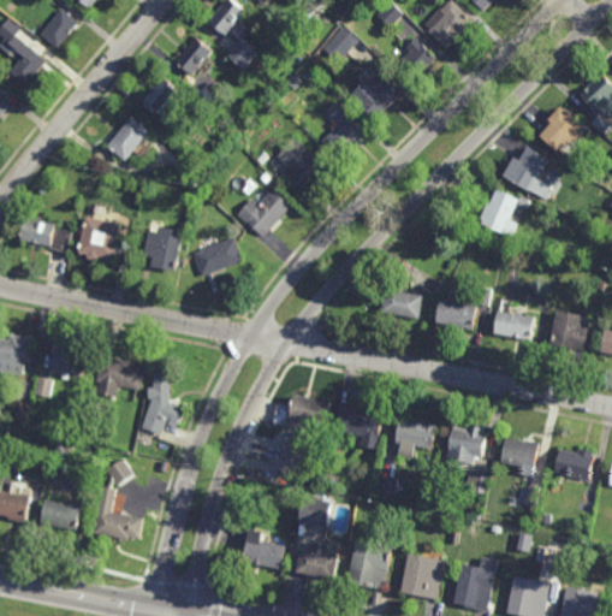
[(225,34),(245,11),(231,0),(226,0),(209,22),(225,34)]
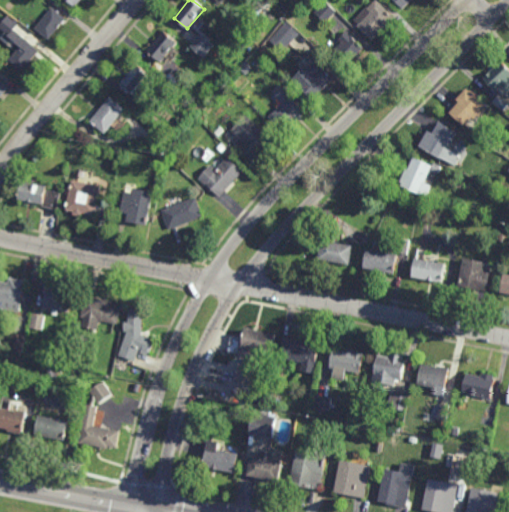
[(375,0),(392,18),(371,40),(356,25),(369,12),(364,9),(375,0)]
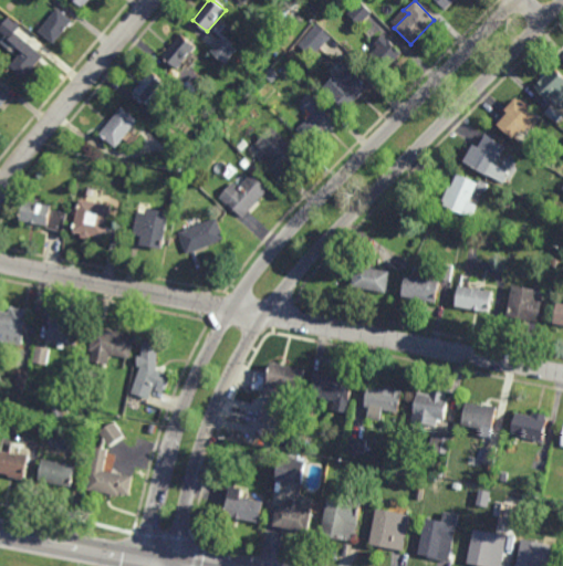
[(452,0),(442,9),(433,0),(452,0)]
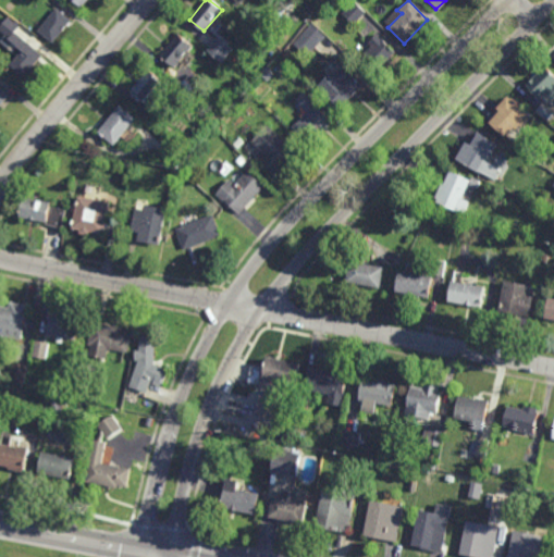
[(351,24),(339,13),(351,1),(361,12),(351,24)]
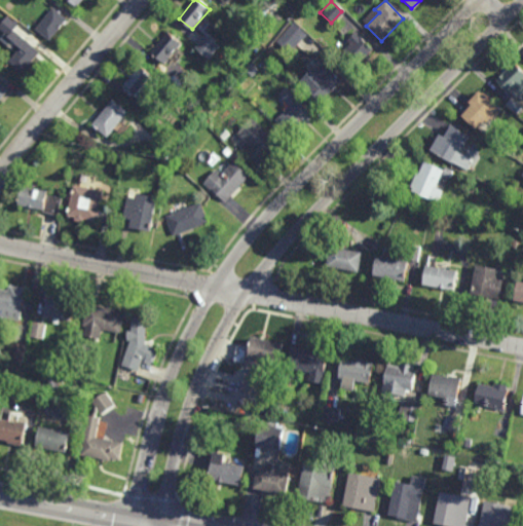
[(49,40),(64,20),(51,8),(35,29),(49,40)]
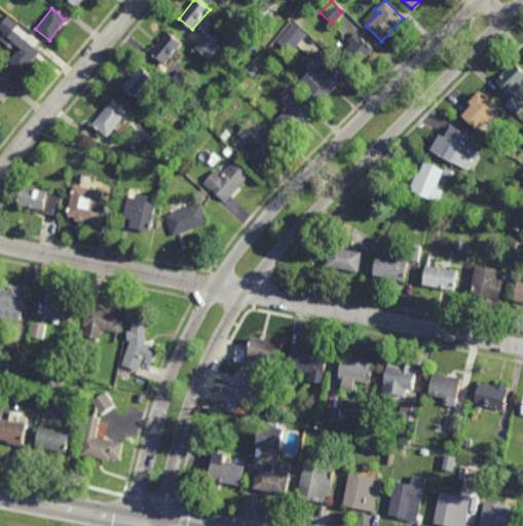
[(21,74),(39,52),(12,32),(17,27),(4,16),(0,23),(0,32),(20,48),(8,63),(21,74)]
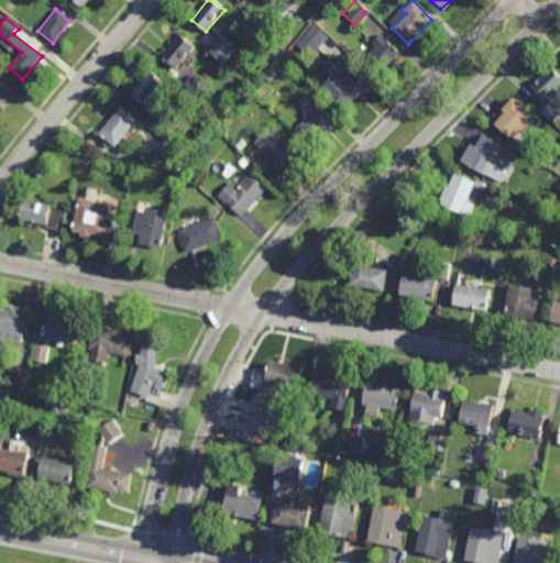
[(275,26),(270,22),(274,18),(278,22),(275,26)]
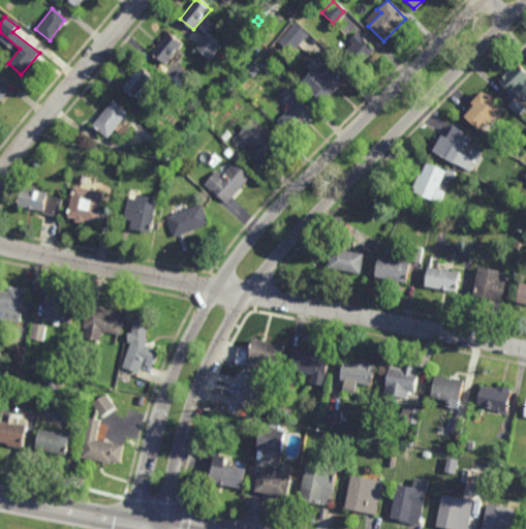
[(288,53),(275,40),(291,22),(305,34),(288,53)]
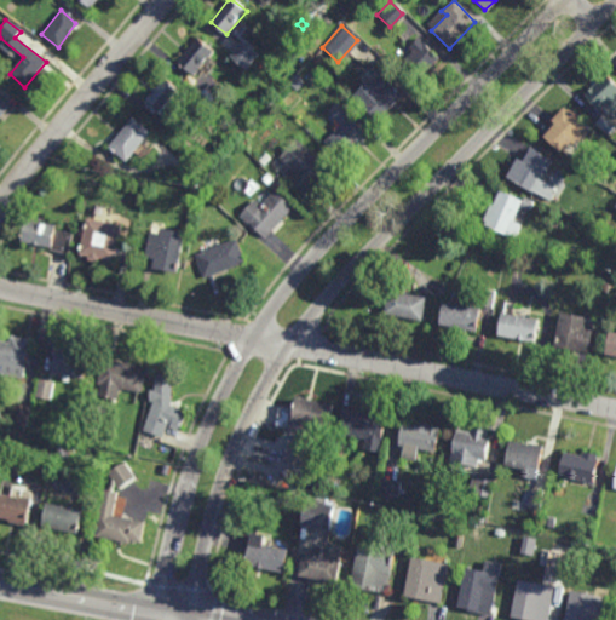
[(193,76),(213,51),(196,38),(178,63),(193,76)]
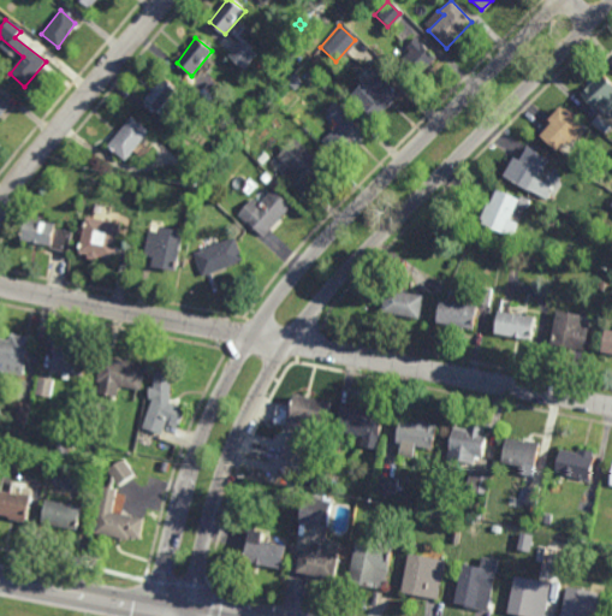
[(415,37),(435,59),(420,75),(399,53),(415,37)]
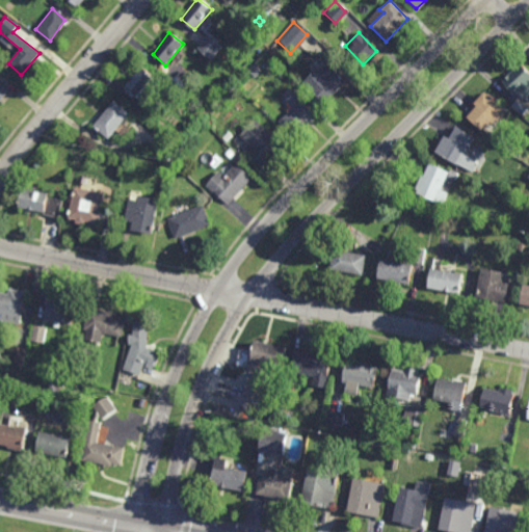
[(209,59),(195,48),(206,35),(219,47),(209,59)]
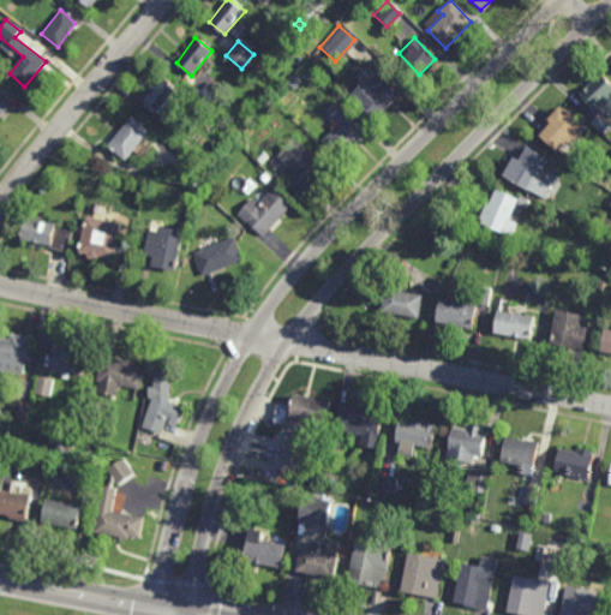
[(372,120),(399,94),(381,73),(371,83),(366,78),(351,95),(372,120)]
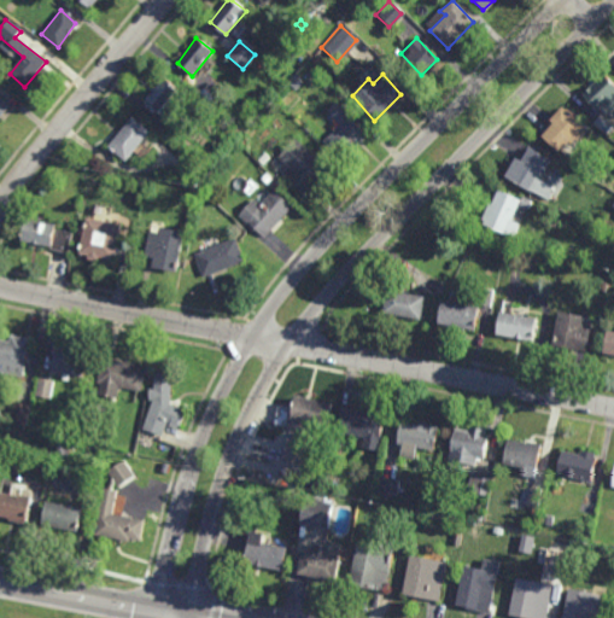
[(602,74),(613,85),(613,110),(609,115),(600,106),(595,111),(580,93),(602,74)]
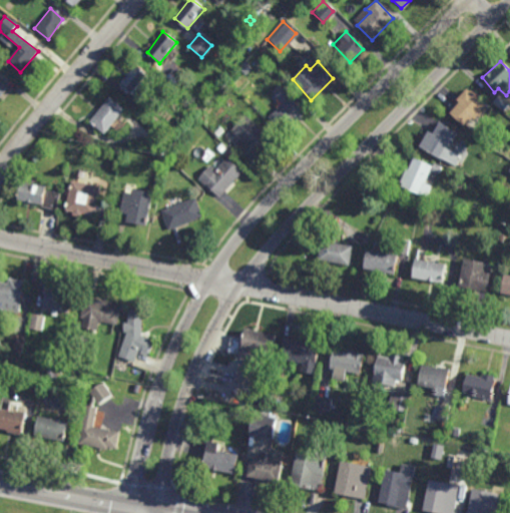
[(243,74),(238,69),(243,63),(248,68),(243,74)]
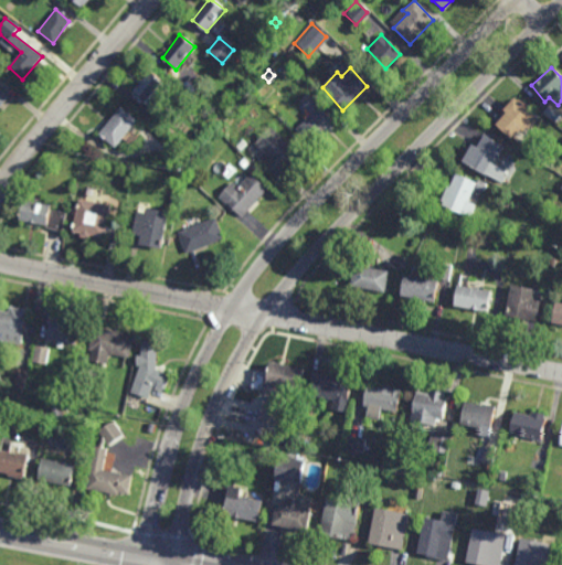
[(149,72),(165,83),(146,106),(133,95),(149,72)]
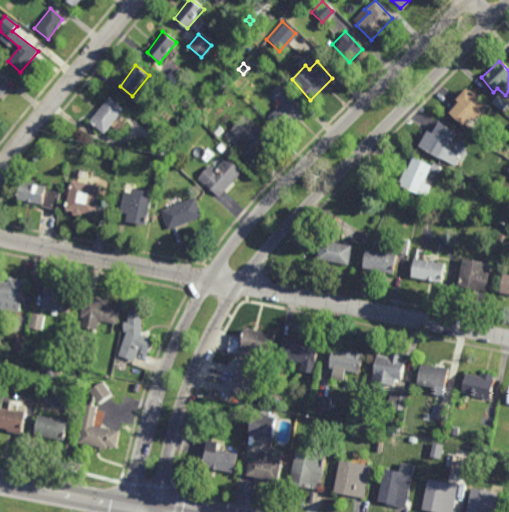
[(280,131),(301,111),(277,86),(270,92),(281,104),(268,117),(280,131)]
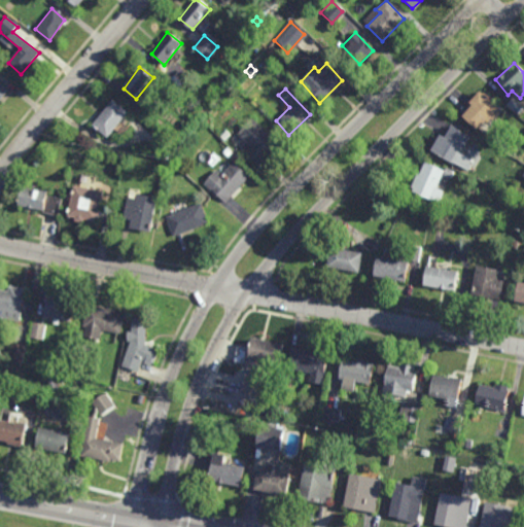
[(477,129),(498,107),(483,91),(469,102),(473,105),(461,115),(477,129)]
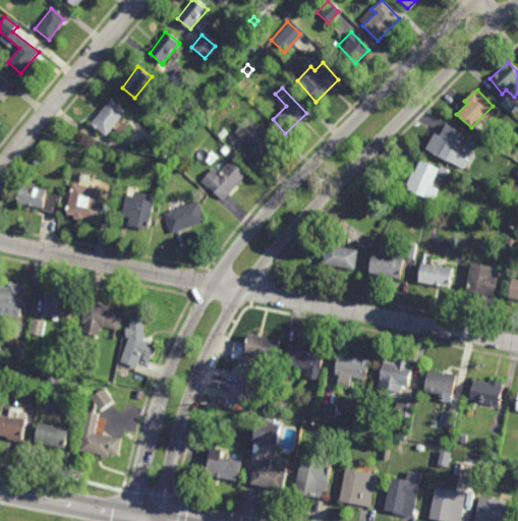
[(509,113),(498,104),(504,97),(514,106),(509,113)]
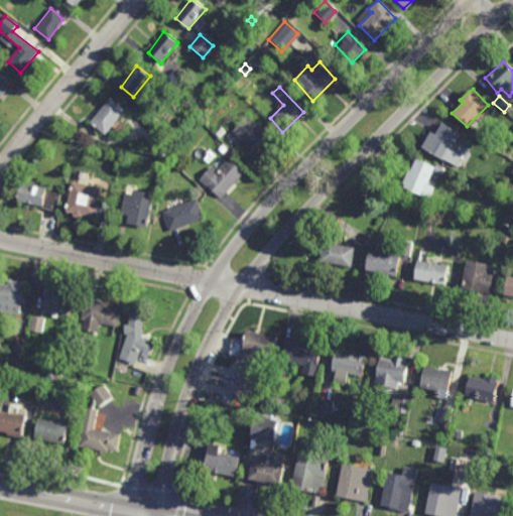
[(105,136),(125,112),(110,100),(91,124),(105,136)]
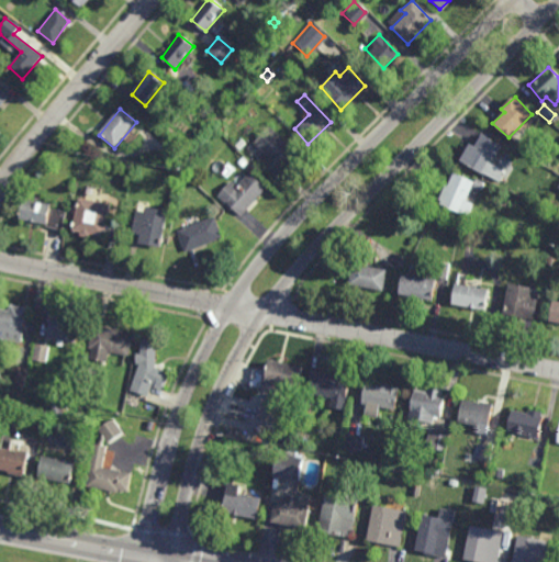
[(277,178),(298,154),(267,127),(252,144),(267,157),(261,163),(277,178)]
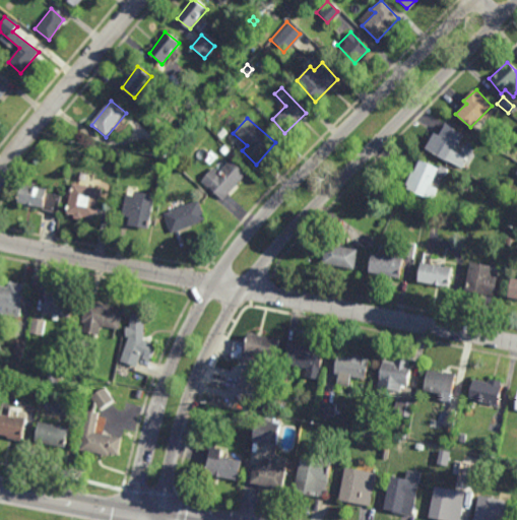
[(462,168),(465,165),(461,161),(463,157),(453,150),(464,134),(445,122),(439,134),(434,132),(427,148),(462,168)]
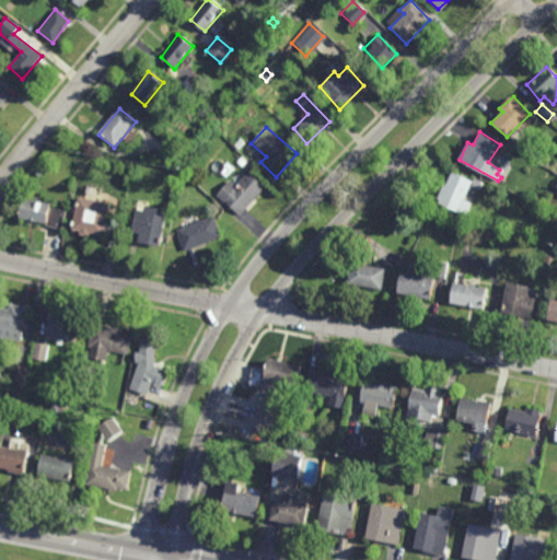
[(464,214),(468,202),(462,199),(472,181),(452,171),(445,187),(442,186),(436,199),(439,200),(437,205),(464,214)]
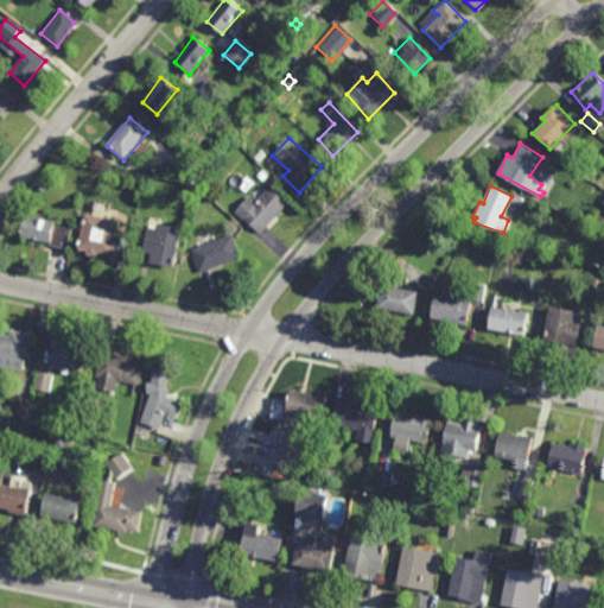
[(260,234),(286,204),(267,188),(254,203),(247,196),(233,215),(260,234)]
